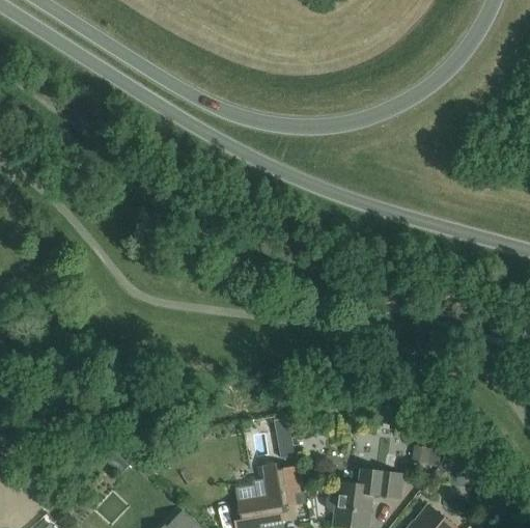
[(373,438),(375,451),(395,449),(396,459),(413,457),(411,440),(394,442),(393,436),(373,438)]
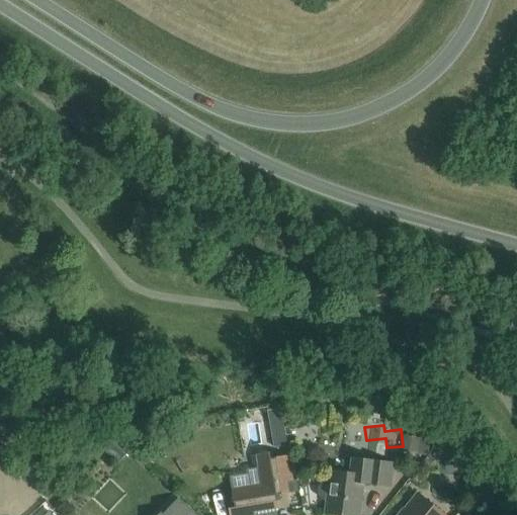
[(271,456),(270,451),(251,454),(253,467),(259,466),(262,483),(232,488),(235,506),(229,507),(230,514),(255,514),(255,510),(279,506),(277,494),(288,492),(286,480),(292,479),(288,454),(271,456)]
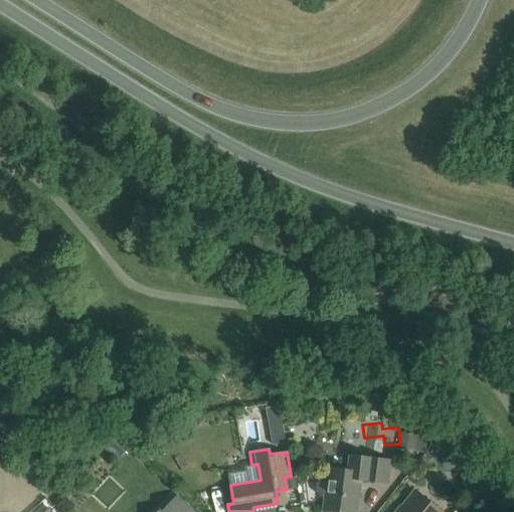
[(377,457),(351,454),(350,469),(330,466),(328,478),(325,477),(325,478),(322,478),(319,480),(317,483),(316,486),(316,489),(317,492),(320,494),(323,495),(323,496),(326,496),(325,510),(345,511),(356,511),(360,479),(374,481),(377,457)]
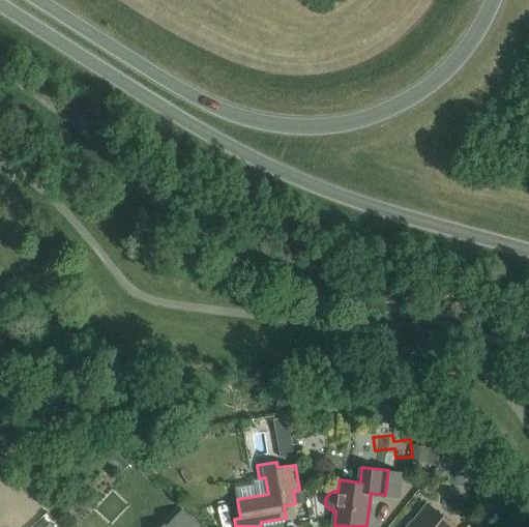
[(127,502),(111,504),(113,519),(129,517),(127,502)]
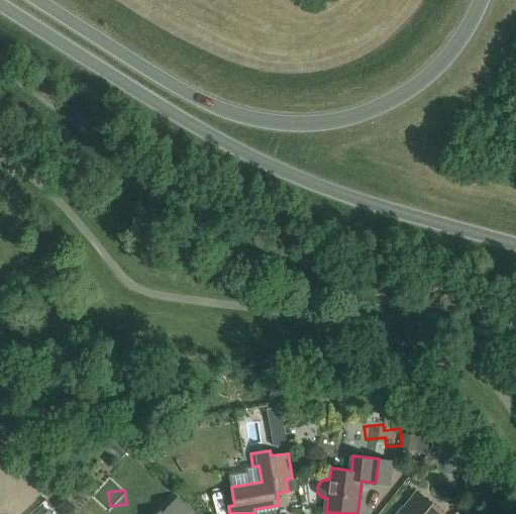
[(445,513),(417,491),(404,508),(405,509),(401,513),(445,513)]
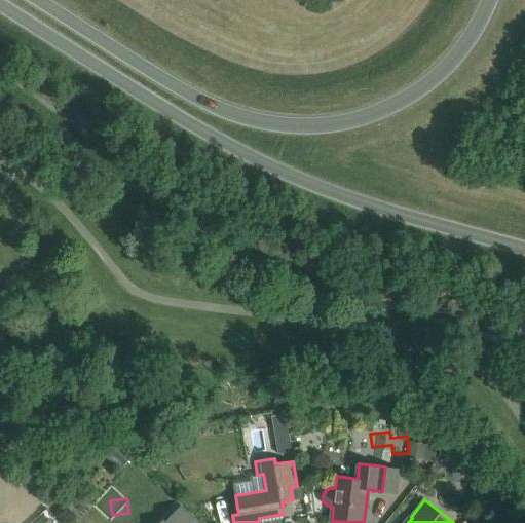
[(198,522),(182,507),(165,522),(198,522)]
